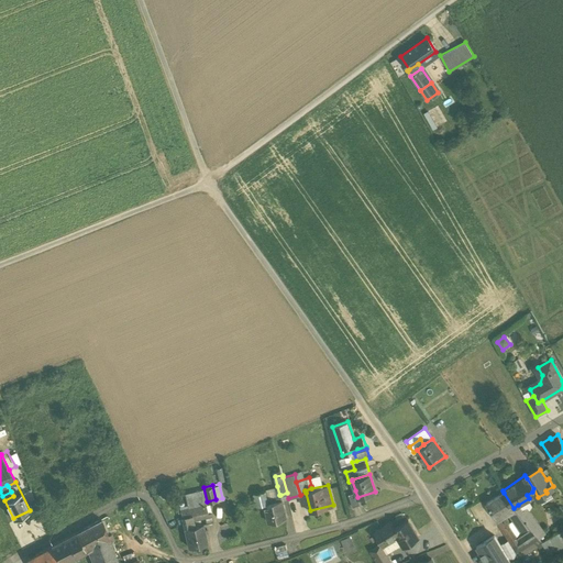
[(277,486),(265,489),(268,501),(282,498),(280,495),(279,495),(277,486)]
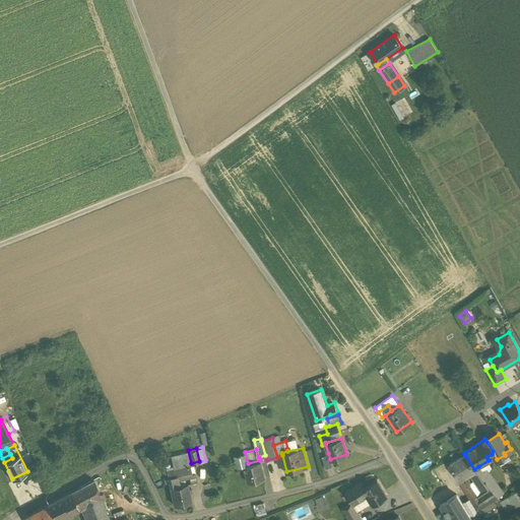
[(158,455),(152,450),(147,457),(152,461),(158,455)]
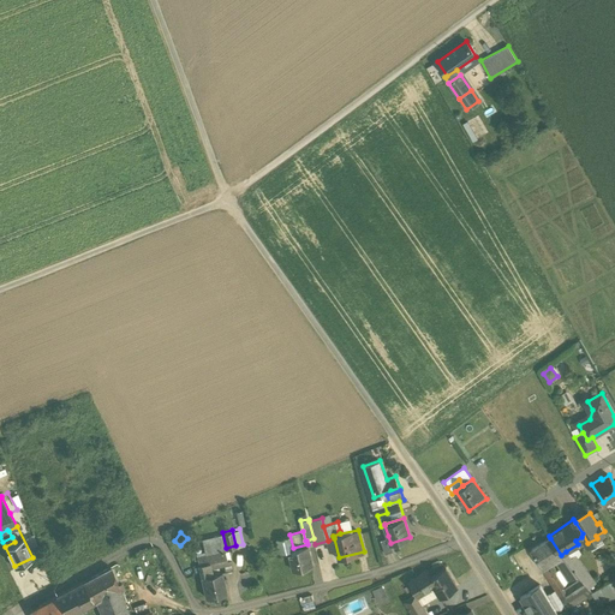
[(222,532),(202,537),(206,554),(209,566),(225,562),(231,561),(230,557),(226,559),(224,549),(227,549),(226,548),(222,532)]
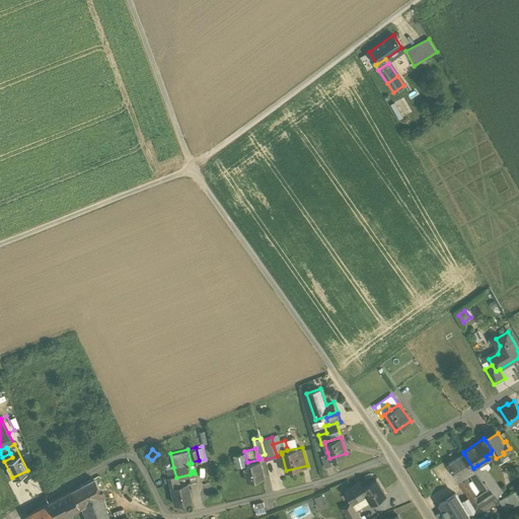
[(244,451),(234,453),(237,464),(243,463),(247,462),(244,451)]
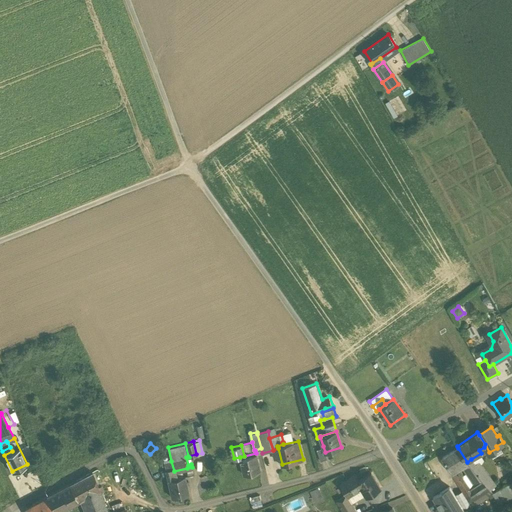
[(323,446),(316,448),(320,460),(327,458),(325,452),(323,446)]
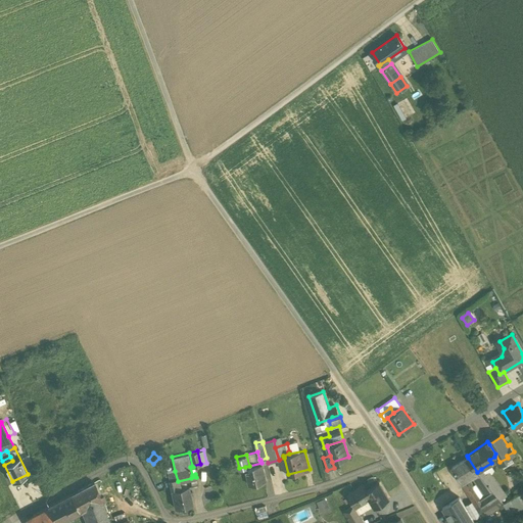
[(10,457),(2,461),(4,465),(12,461),(10,457)]
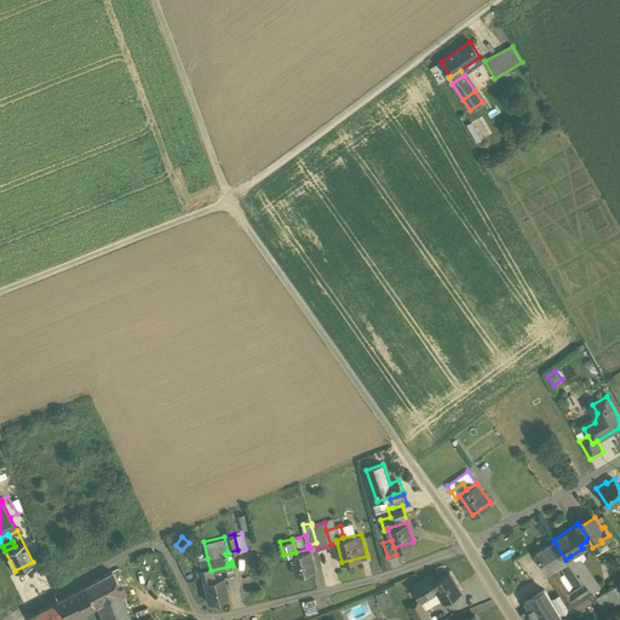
[(555,543),(535,554),(546,570),(554,566),(566,560),(555,543)]
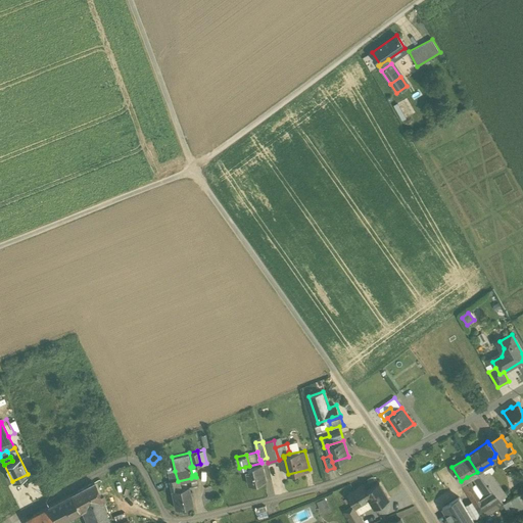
[(249,466),(245,467),(249,483),(266,479),(262,463),(249,466)]
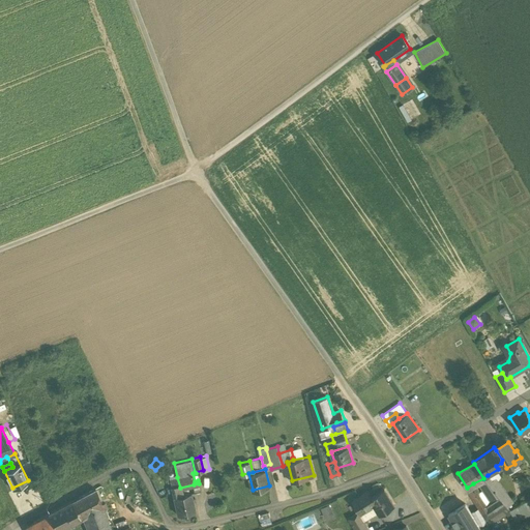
[(488,475),(483,478),(496,492),(499,489),(488,475)]
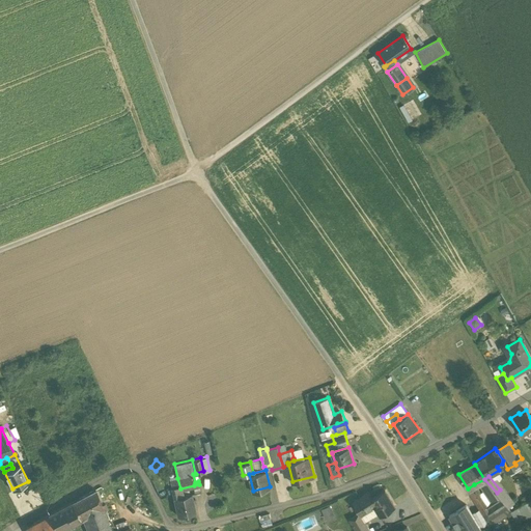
[(177,478),(169,480),(173,497),(182,495),(180,488),(177,478)]
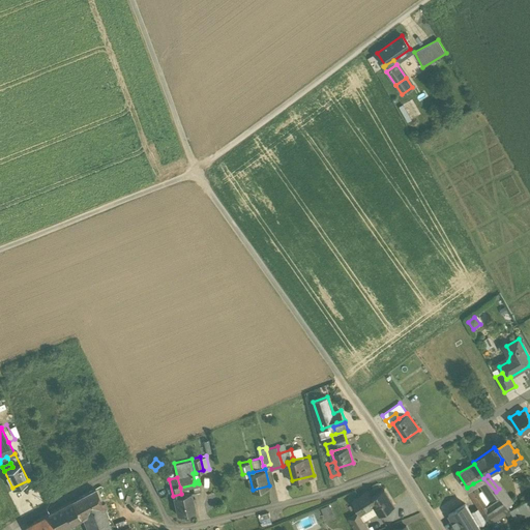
[(473,483),(467,488),(472,496),(478,492),(473,483)]
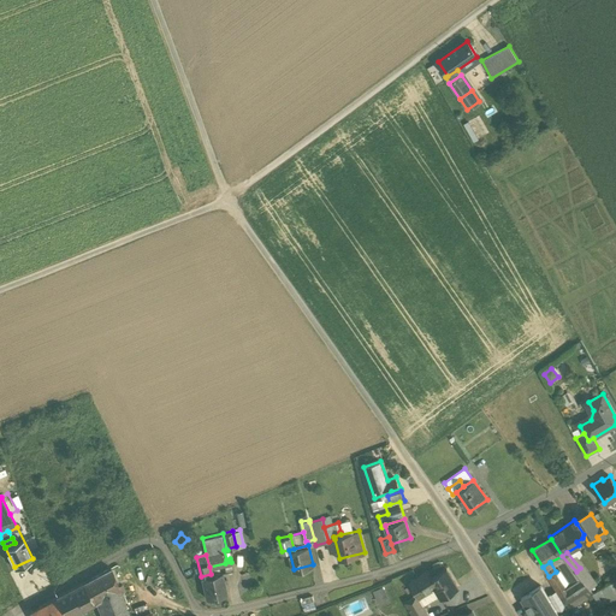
[(117,585),(110,567),(92,576),(99,597),(98,598),(104,611),(124,603),(119,591),(124,588),(122,584),(117,585)]
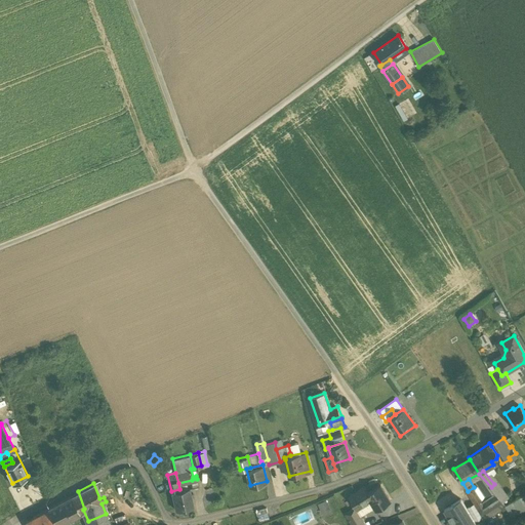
[(390,499),(380,484),(367,492),(366,493),(370,499),(375,509),(390,499)]
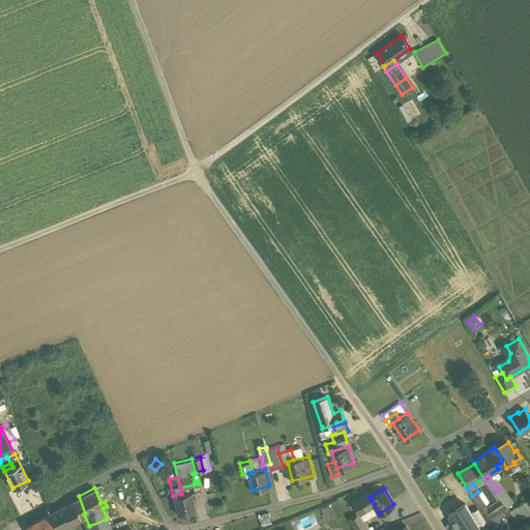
[(181,494),(173,496),(177,513),(194,509),(192,500),(195,499),(194,496),(192,497),(189,492),(181,494)]
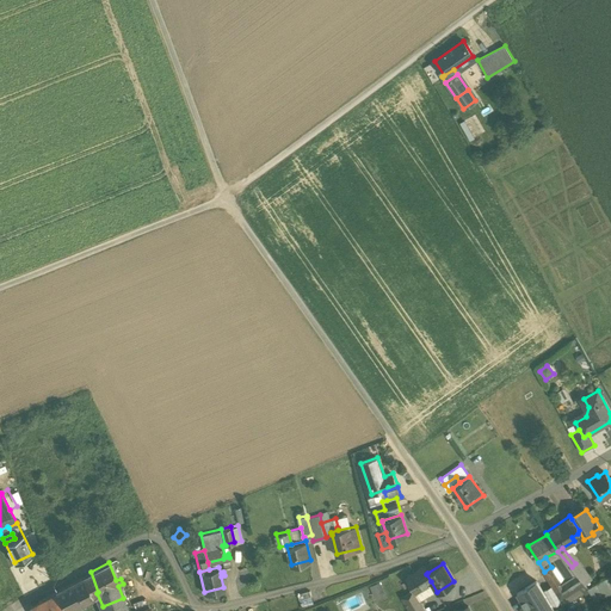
[(423,567),(406,576),(413,588),(415,591),(431,581),(426,574),(427,573),(423,567)]
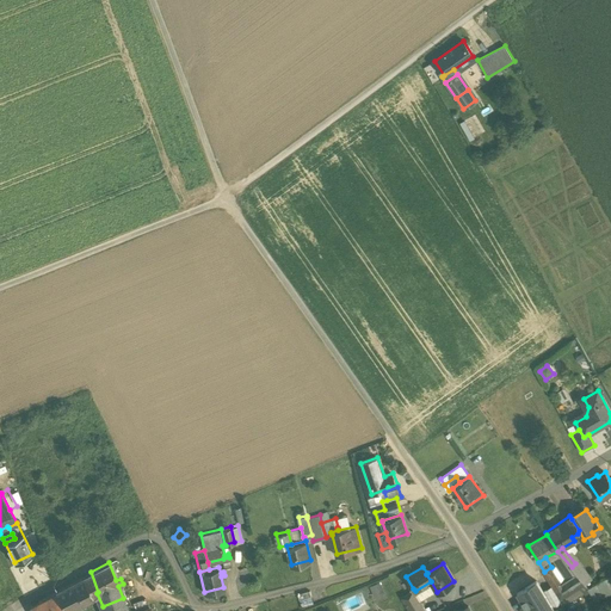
[(551,567),(544,572),(554,587),(562,582),(551,567)]
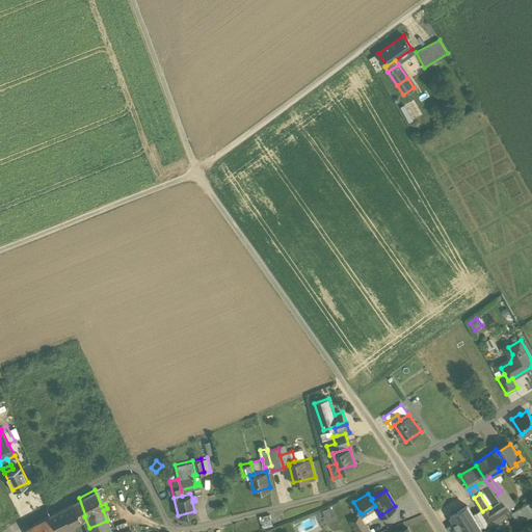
[(79,498),(49,514),(56,530),(57,531),(59,531),(63,530),(77,523),(79,522),(79,520),(79,519),(85,515),(79,498)]
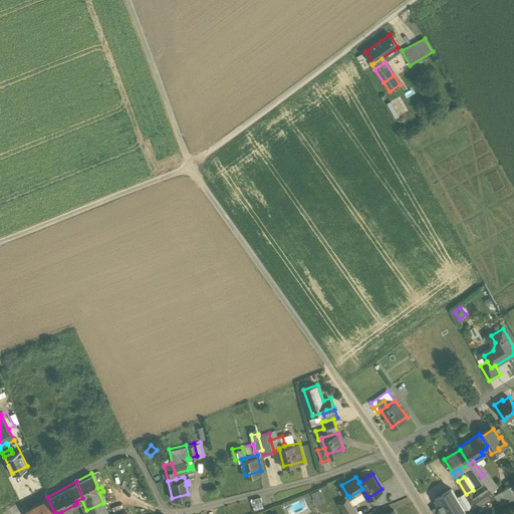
[(473,490),(466,494),(468,497),(472,502),(491,490),(485,482),(473,490)]
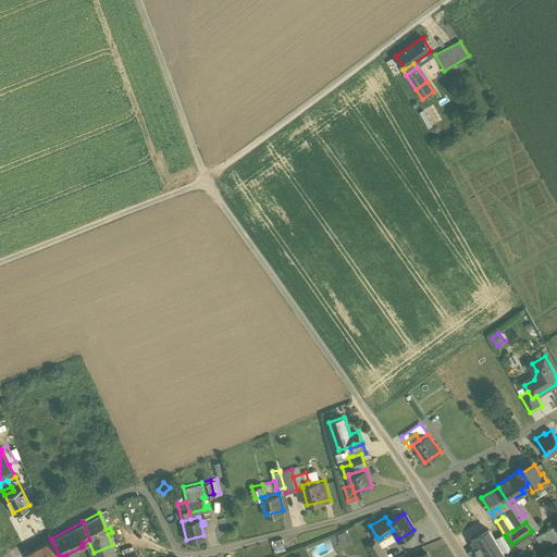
[(552,528),(536,536),(539,540),(542,546),(556,537),(552,528)]
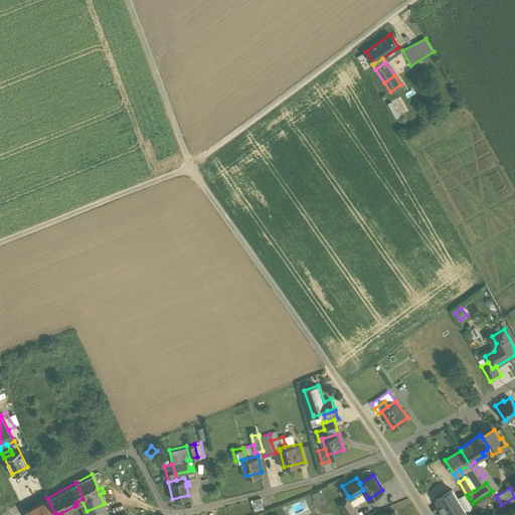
[(461,503),(452,490),(436,500),(443,510),(439,512),(440,514),(445,514),(450,513),(451,514),(466,514),(468,514),(467,514),(461,503)]
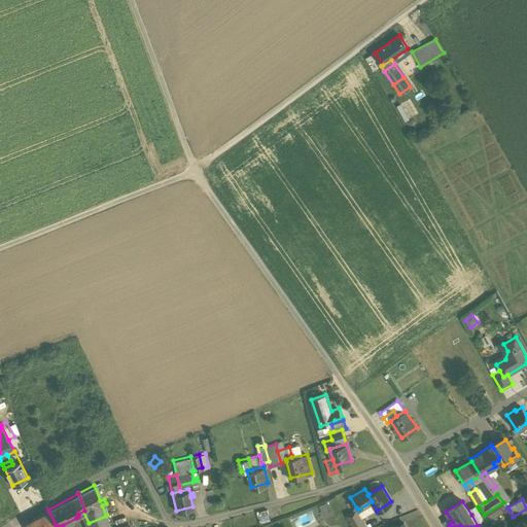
[(503,502),(484,515),(487,521),(503,511),(505,513),(510,511),(507,507),(503,502)]
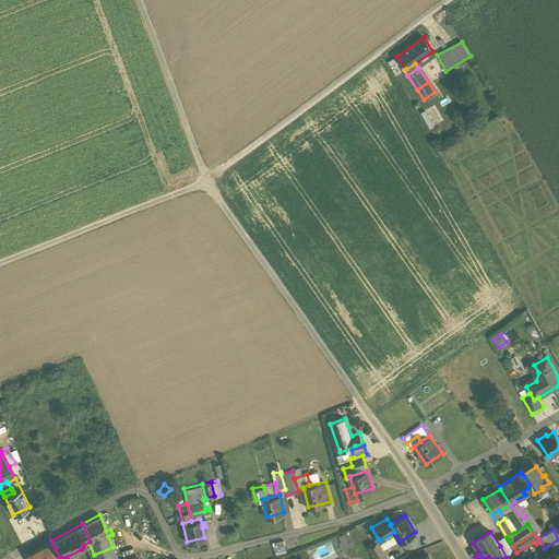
[(347,534),(339,536),(343,548),(351,545),(347,534)]
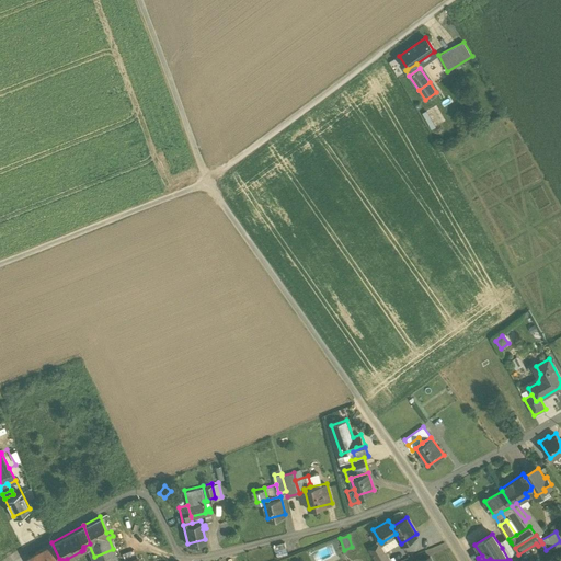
[(284,540),(274,544),(277,557),(288,552),(284,540)]
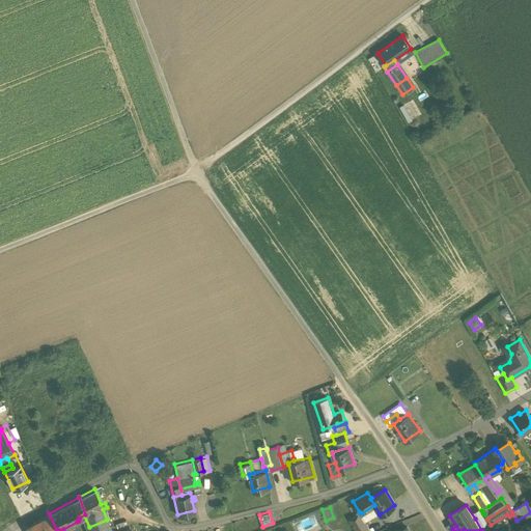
[(359,511),(348,518),(357,530),(360,530),(368,527),(359,511)]
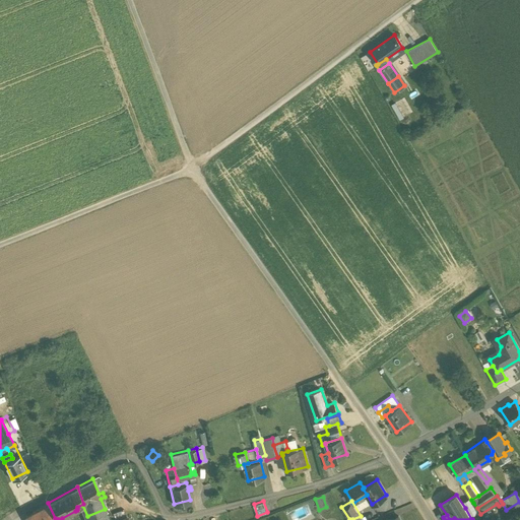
[(48,503),(25,515),(27,519),(51,519),(53,519),(55,518),(48,503)]
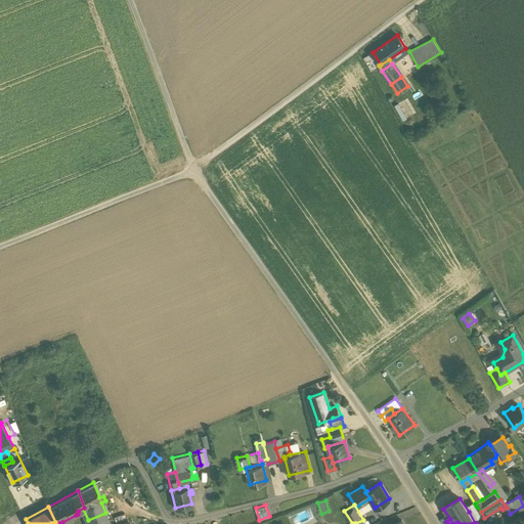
[(477,507),(469,512),(475,523),(478,521),(479,521),(484,518),(481,512),(477,507)]
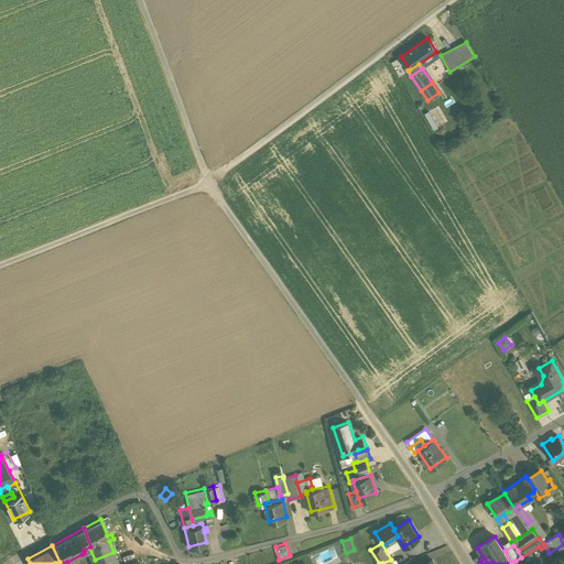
[(118,563),(114,552),(95,560),(96,563),(118,563)]
